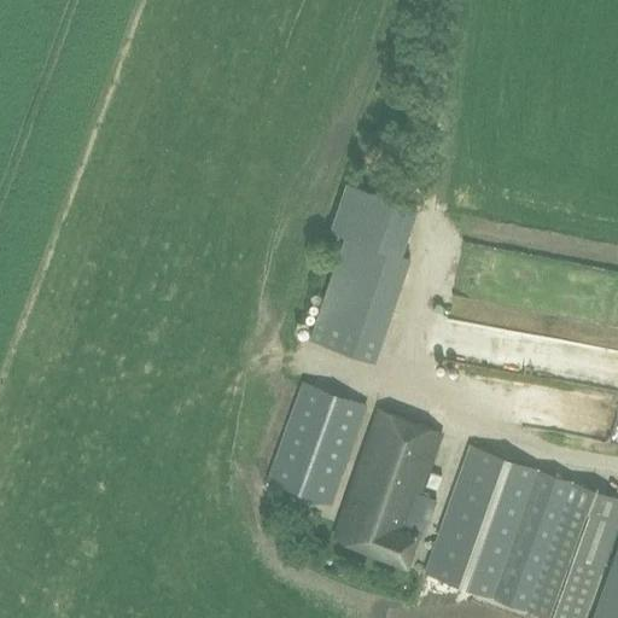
[(409,256),(345,234),(310,338),(374,361),(409,256)]
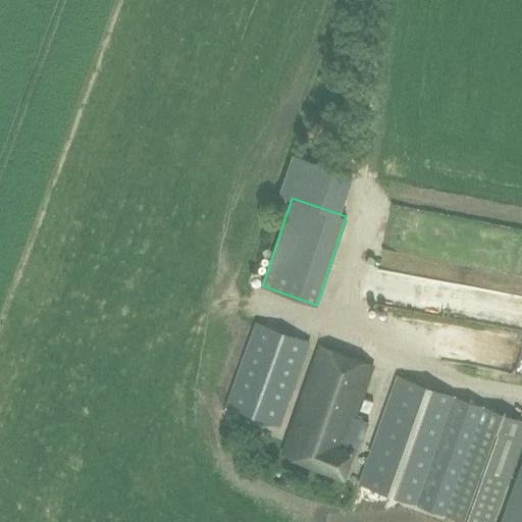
[(412,238),(413,212),(400,211),(399,238),(412,238)]
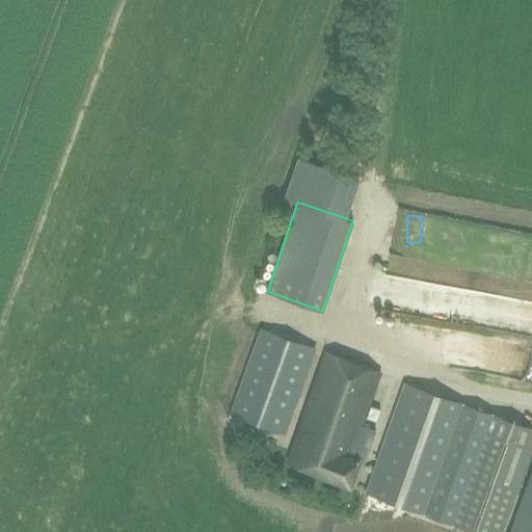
[(231,414),(284,433),(315,347),(261,328),(231,414)]
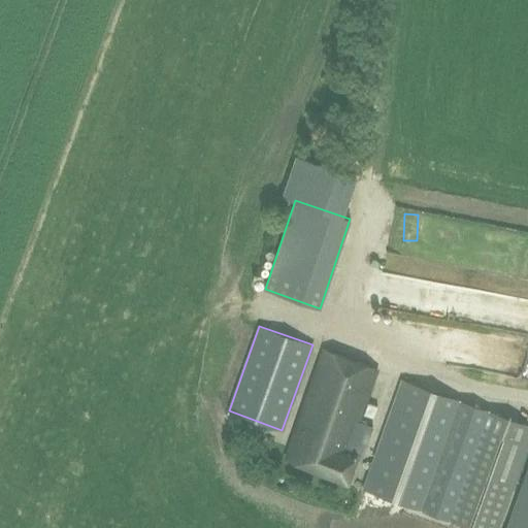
[(375,370),(324,350),(287,459),(349,483),(358,458),(362,459),(372,427),(358,422),(375,370)]
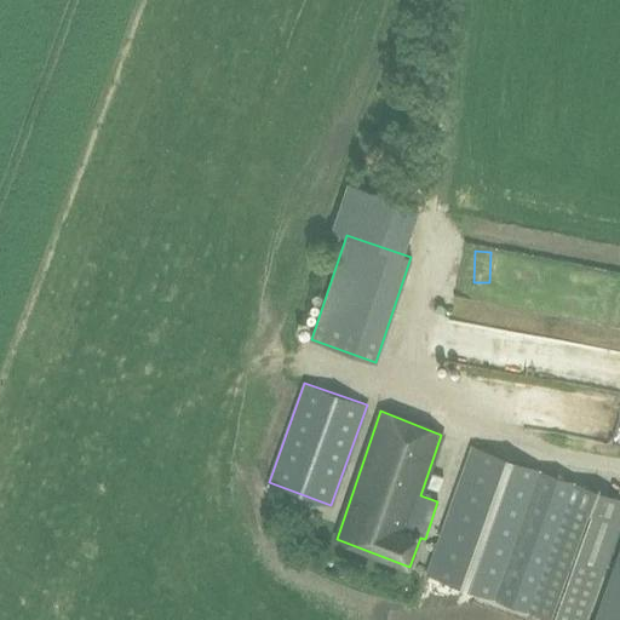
[(500,603),(546,474),(469,446),(423,574),(500,603)]
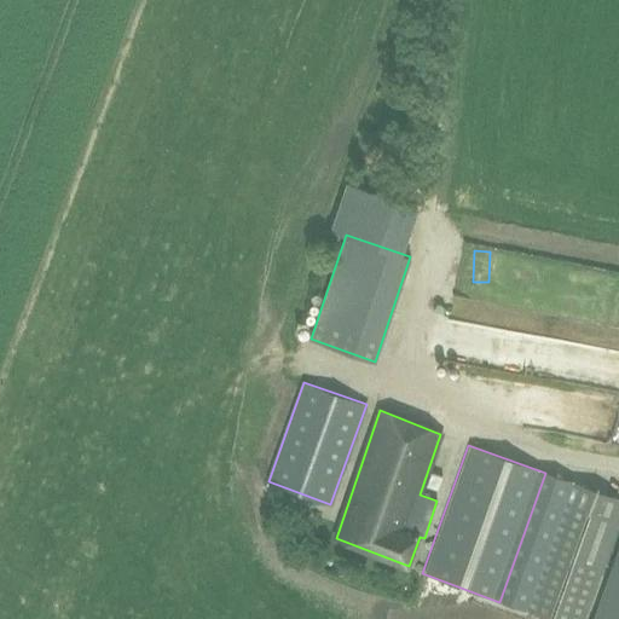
[(520,607),(550,618),(584,618),(618,525),(618,565),(600,618),(618,618),(618,497),(567,478),(520,607)]
